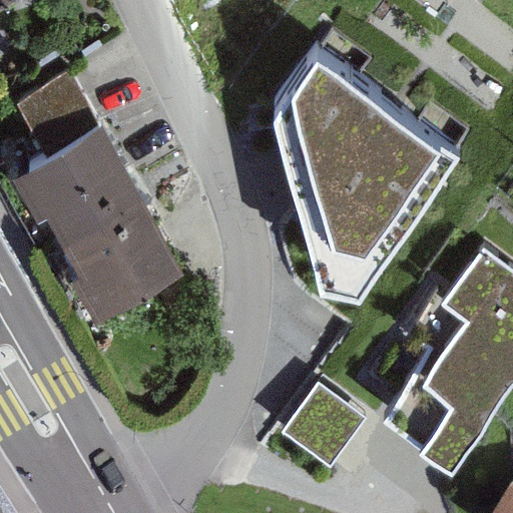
[(453,141),(320,37),(284,88),(326,250),(363,262),(453,141)]
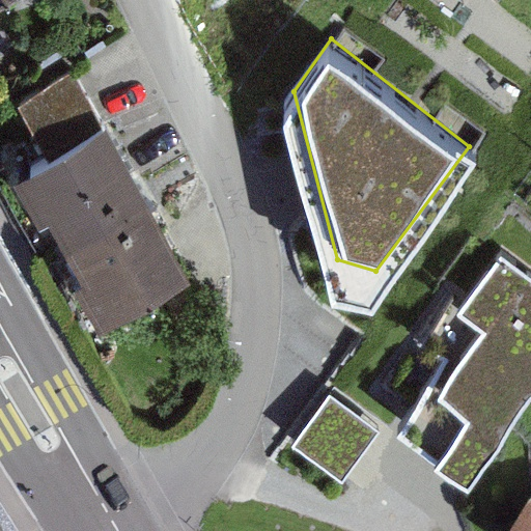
[(49,161),(91,136),(104,128),(73,77),(18,110),(49,161)]
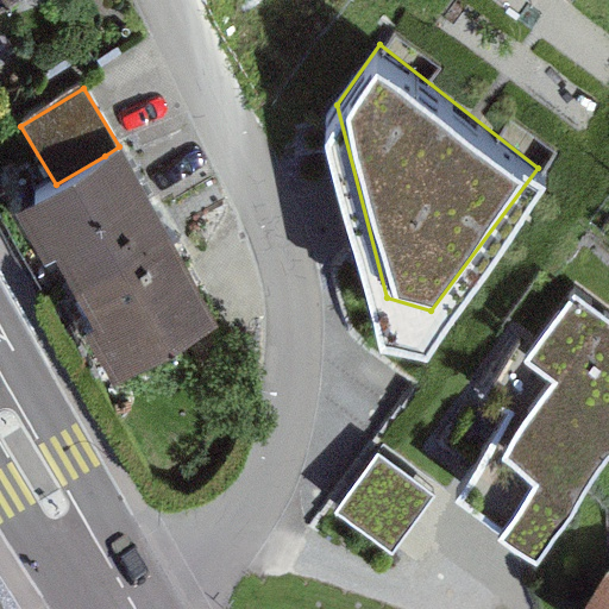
[(155,234),(105,156),(56,184),(0,223),(0,225),(50,302),(155,234)]
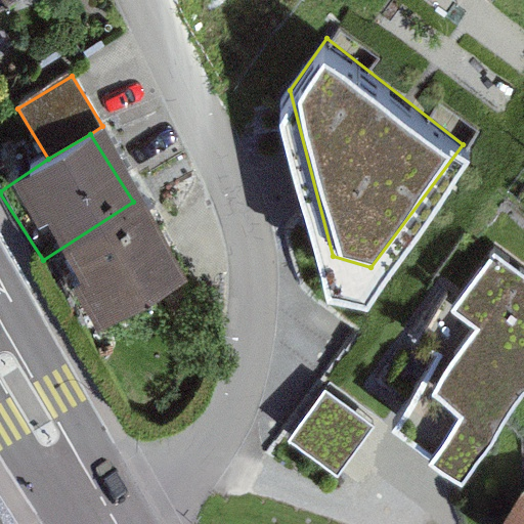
[(185,285),(133,202),(43,260),(93,340),(185,285)]
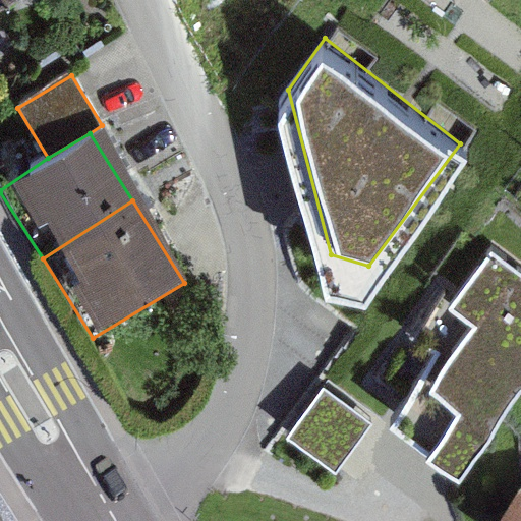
[(520,265),(491,241),(440,305),(470,330),(400,416),(459,464),(520,387),(520,265)]
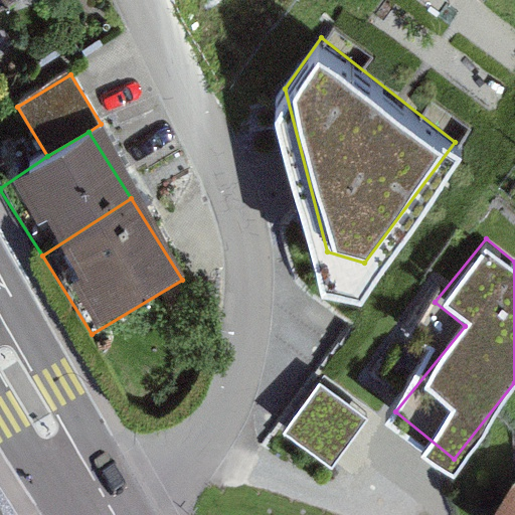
[(289,420),(339,457),(373,410),(323,374),(289,420)]
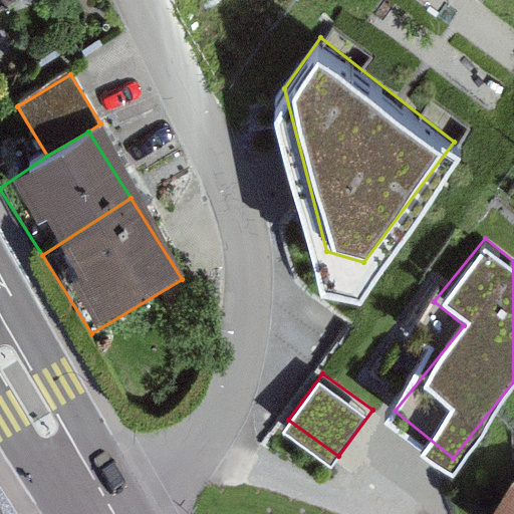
[(513,513),(513,502),(504,513),(513,513)]
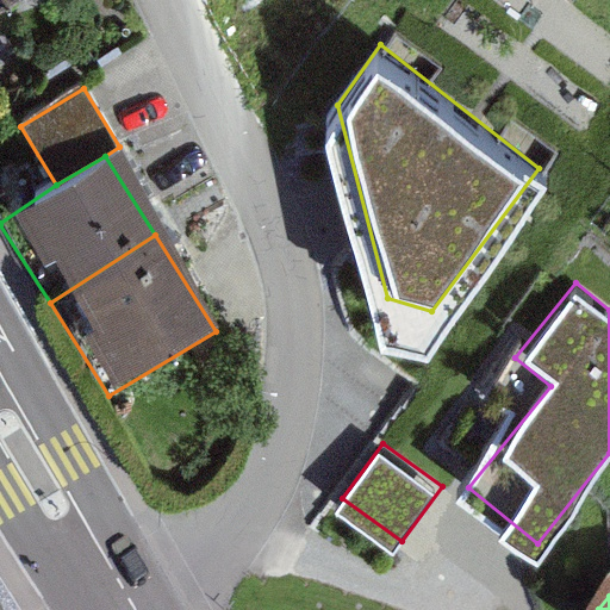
All buildings are outlined.
